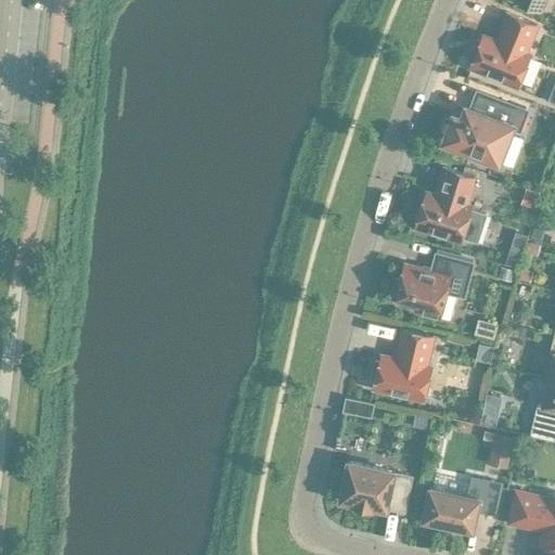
[(513,0),(539,11),(543,0),(513,0)]
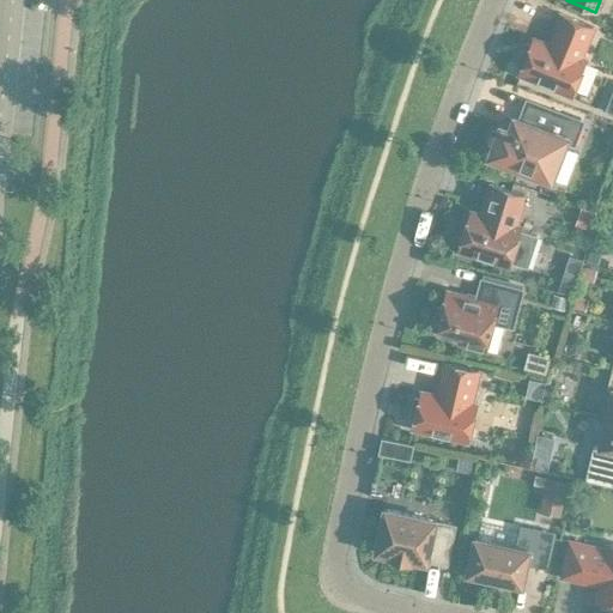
[(593,28),(559,13),(546,43),(532,37),(529,46),(525,43),(516,65),(520,66),(517,74),(570,96),(586,60),(581,58),(593,28)]
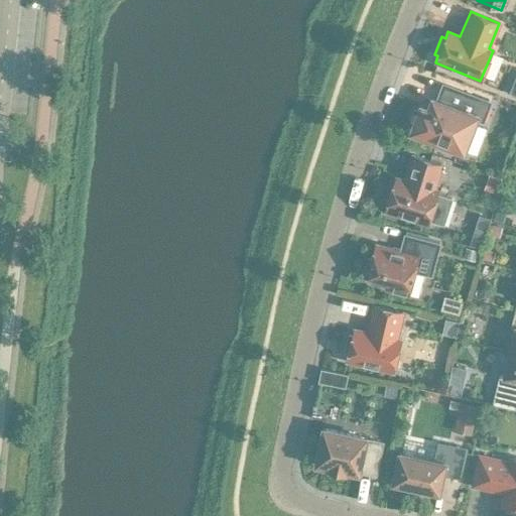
[(489,102),(442,85),(436,100),(431,98),(427,109),(419,106),(418,110),(413,111),(409,120),(412,124),(409,132),(414,133),(414,138),(427,143),(431,140),(464,152),(476,119),(482,121),(489,102)]
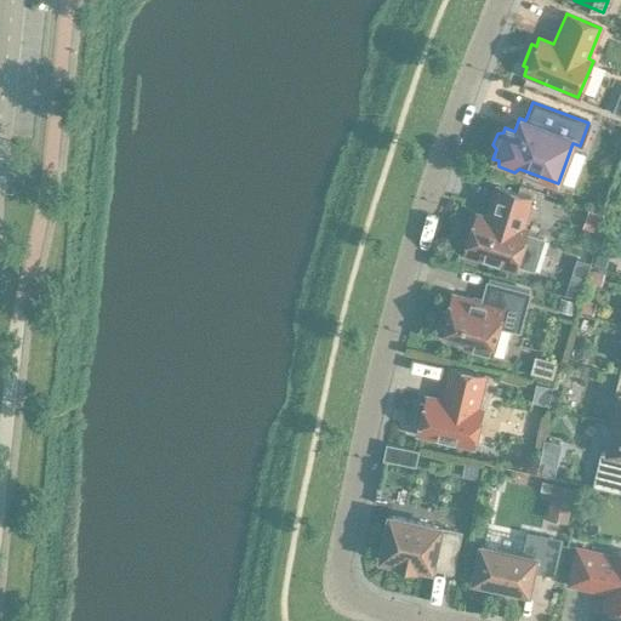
[(474,215),(463,252),(514,269),(516,266),(533,271),(542,240),(525,234),(527,231),(522,229),(531,198),(496,187),(486,218),(474,215)]
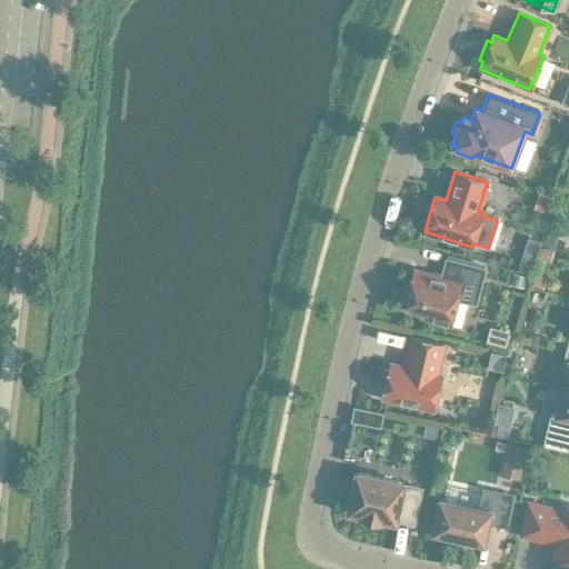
[(538,192),(532,209),(546,213),(551,197),(538,192)]
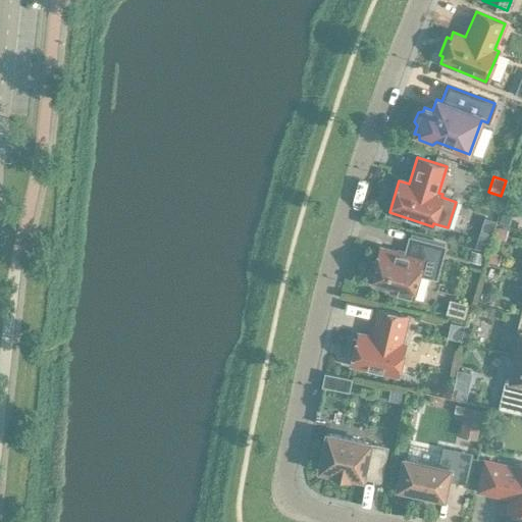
[(502,210),(498,222),(508,225),(512,214),(502,210)]
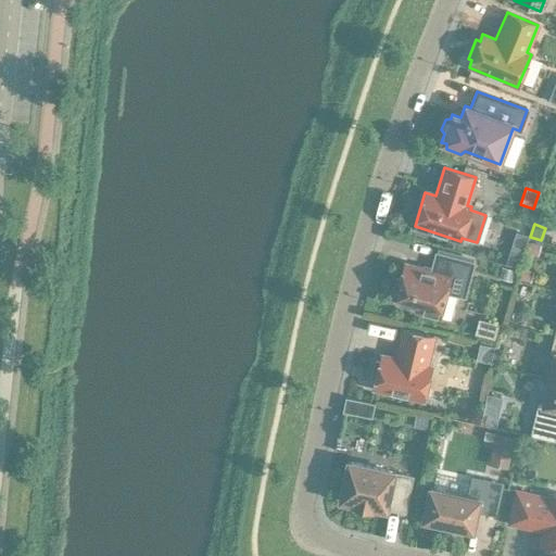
[(515,232),(505,265),(517,268),(528,236),(515,232)]
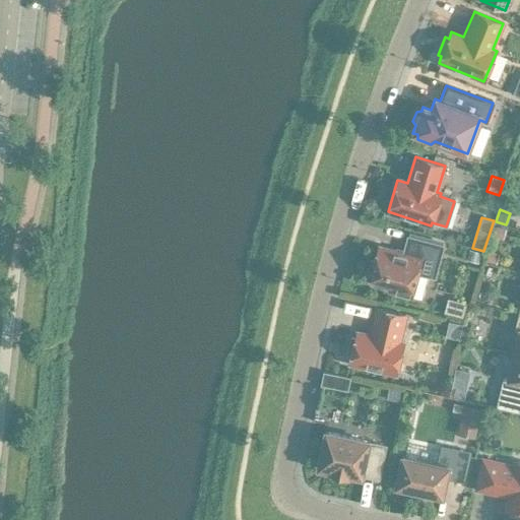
[(505,230),(495,226),(492,237),(502,240),(505,230)]
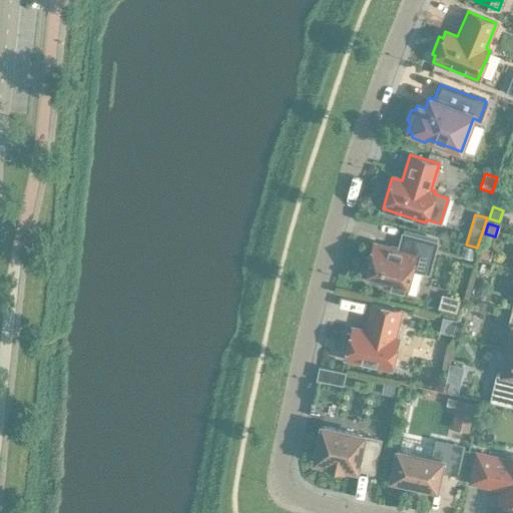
[(367,257),(363,264),(363,272),(365,272),(364,274),(386,280),(384,288),(405,293),(412,270),(427,274),(435,243),(402,234),(402,235),(404,235),(400,250),(373,242),(369,257),(367,257)]
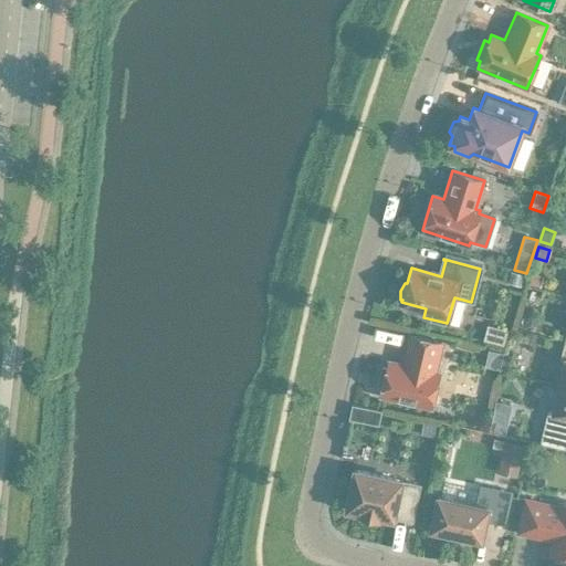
[(510,272),(506,283),(520,287),(524,275),(510,272)]
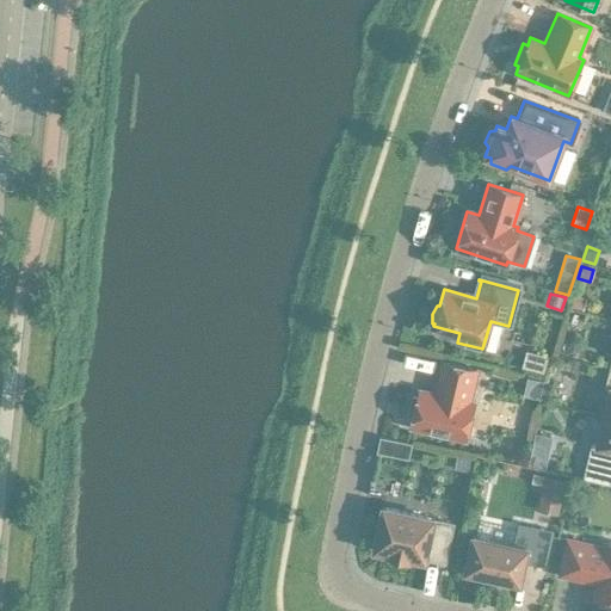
[(585,298),(573,295),(569,308),(581,310),(585,298)]
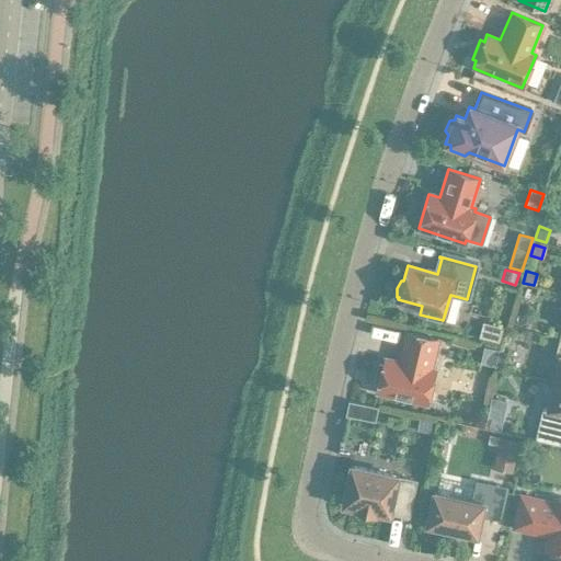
[(467,310),(464,323),(481,328),(484,315),(467,310)]
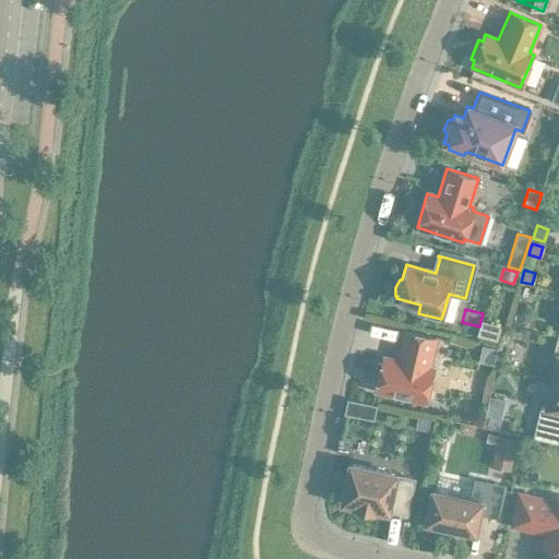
[(377,383),(375,391),(426,403),(433,368),(429,367),(436,339),(403,331),(396,359),(382,356),(381,364),(377,363),(372,383),(377,383)]
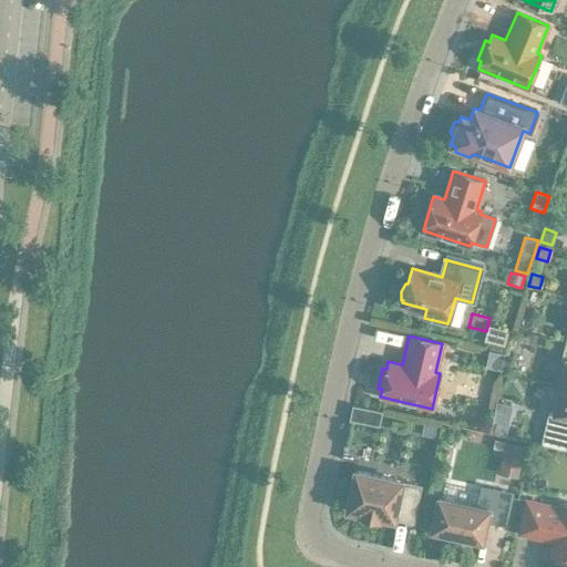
[(566,450),(566,444),(566,388),(560,387),(554,411),(548,410),(539,444),(566,450)]
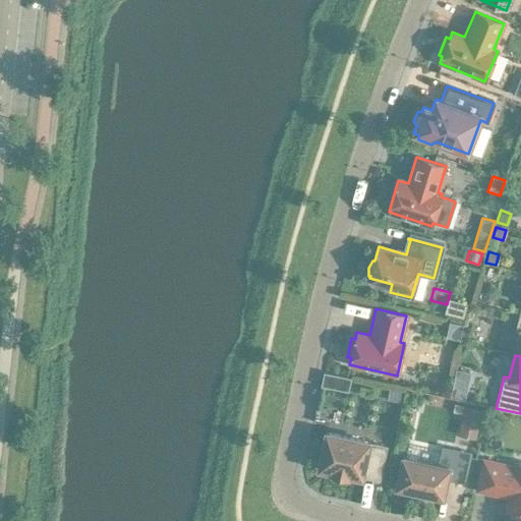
[(464,399),(470,373),(456,370),(450,396),(464,399)]
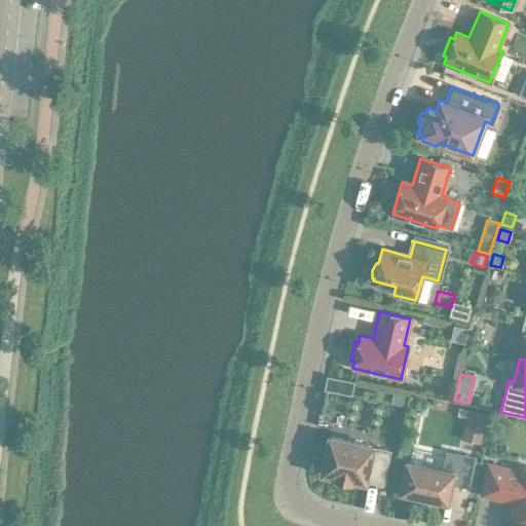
[(407,396),(392,392),(390,404),(405,407),(407,396)]
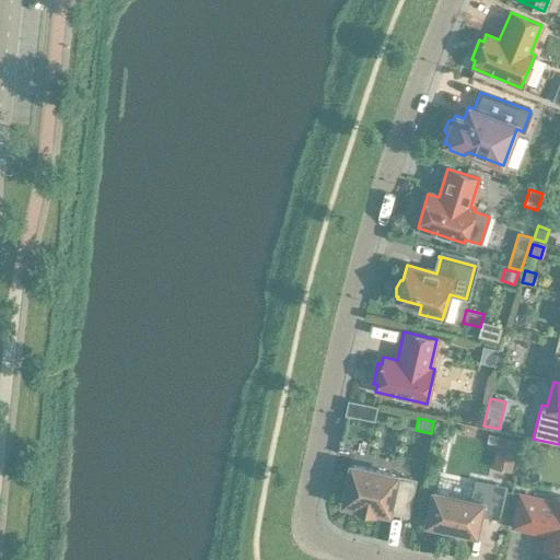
[(517,441),(499,436),(497,446),(492,468),(511,471),(517,441)]
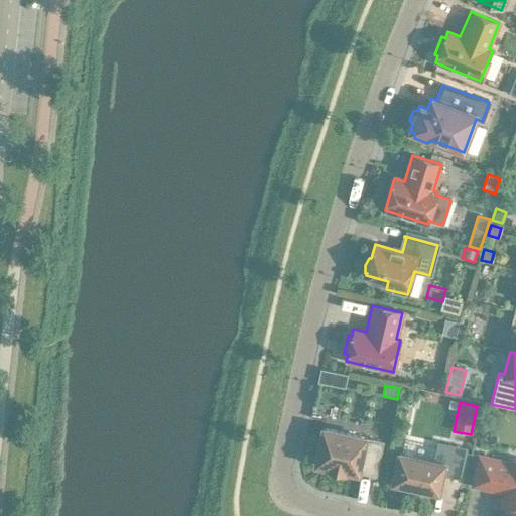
[(314,464),(329,467),(329,469),(344,473),(345,471),(358,474),(359,471),(374,475),(381,443),(365,439),(366,437),(323,428),(314,464)]
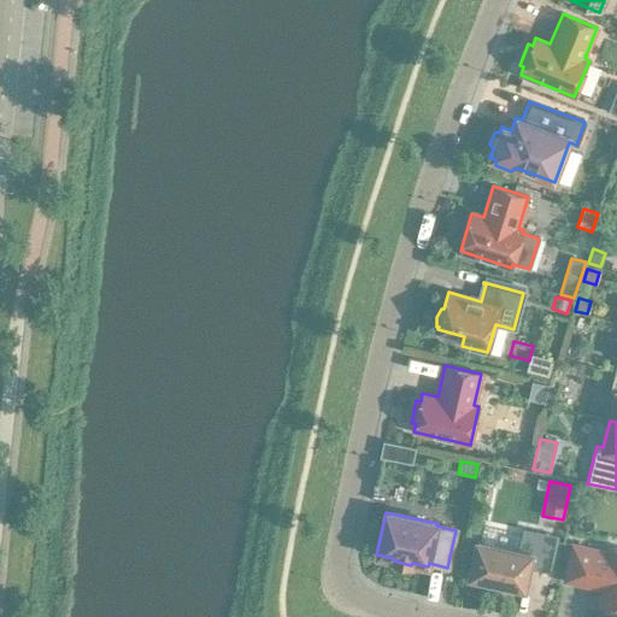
[(534,538),(522,534),(519,551),(476,541),(469,577),(472,577),(472,581),(487,585),(488,581),(524,588),(529,568),(548,571),(556,536),(535,533),(534,538)]
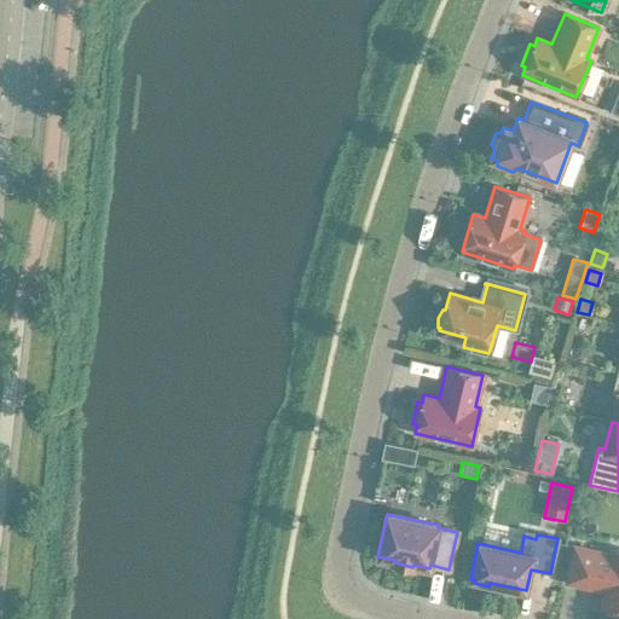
[(618,550),(612,549),(611,554),(574,547),(566,583),(594,589),(594,586),(603,588),(600,606),(608,608),(607,613),(618,615),(618,550)]
